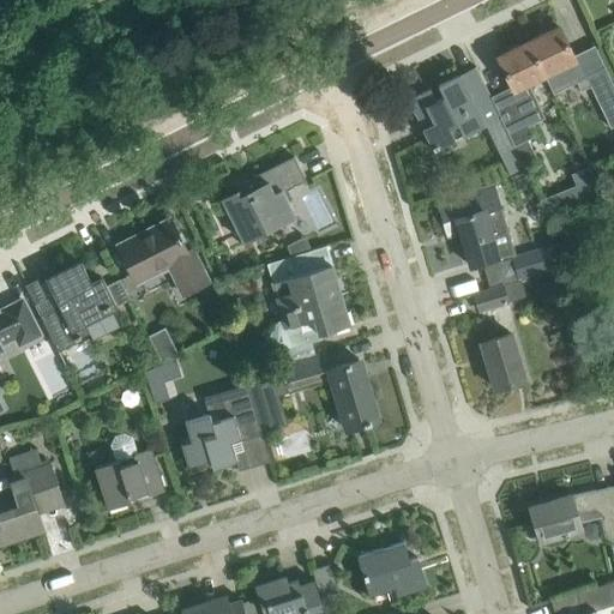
[(559,26),(529,42),(545,76),(576,60),(573,55),(570,48),(559,26)]
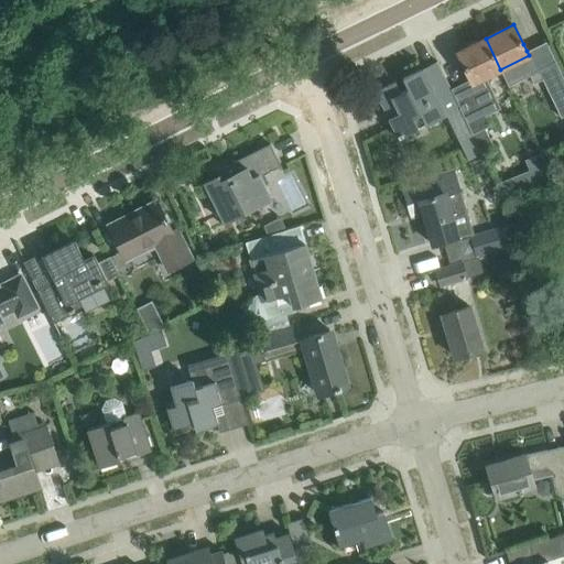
[(486,39),(457,52),(470,79),(472,80),(464,85),(467,84),(475,100),(478,99),(485,114),(500,106),(486,76),(500,69),(486,39)]
